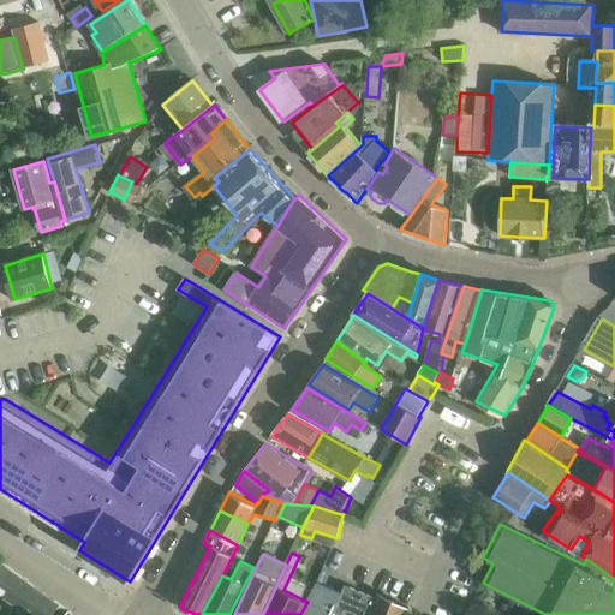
[(6,598),(29,614),(54,614),(61,604),(3,562),(0,566),(0,575),(15,586),(6,598)]
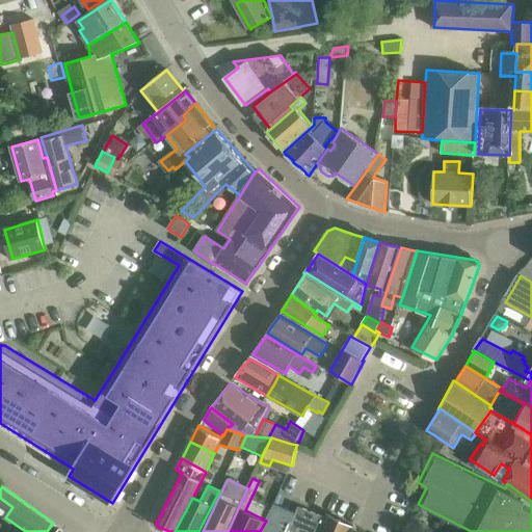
[(266,521),(260,531),(288,531),(290,529),(296,531),(298,527),(311,531),(320,531),(326,519),(299,506),(296,512),(274,503),(266,521)]
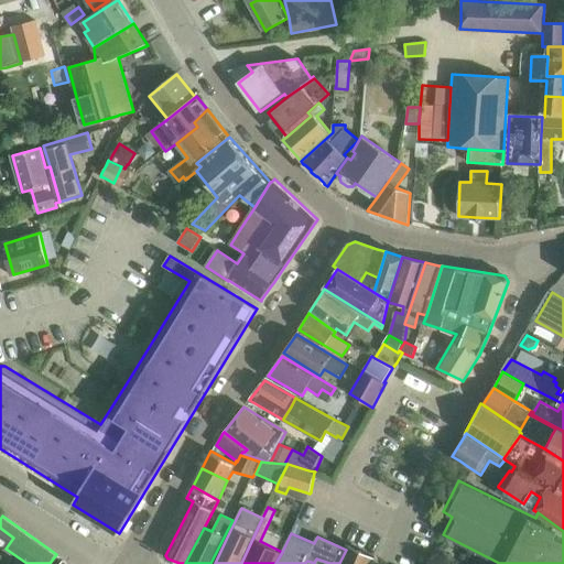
[(372,563),(375,559),(348,545),(339,563),(372,563)]
